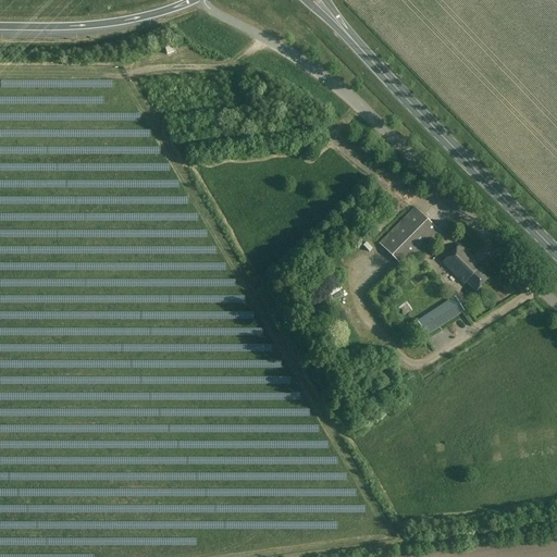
[(172,46),(164,48),(166,56),(174,53),(172,46)]
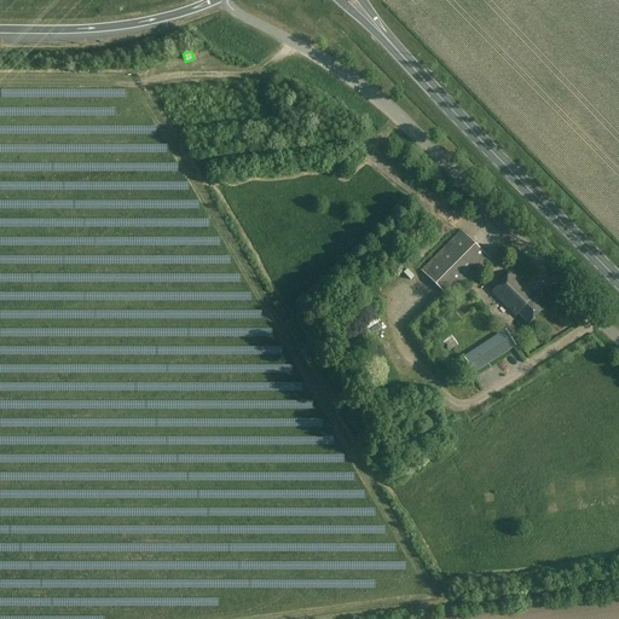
[(489,259),(462,232),(422,272),(449,299),(489,259)]
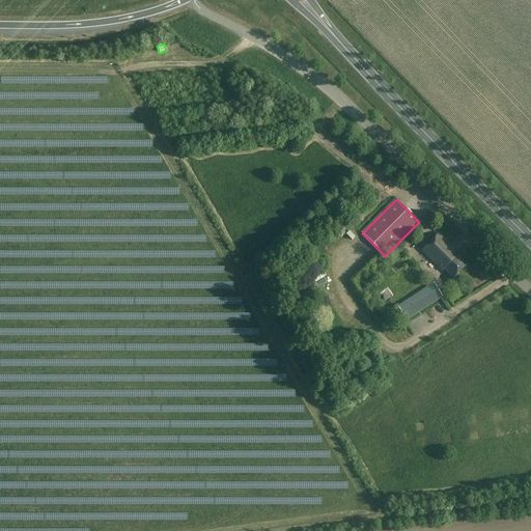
[(454,250),(439,235),(422,252),(443,272),(445,270),(453,278),(466,266),(452,252),(454,250)]
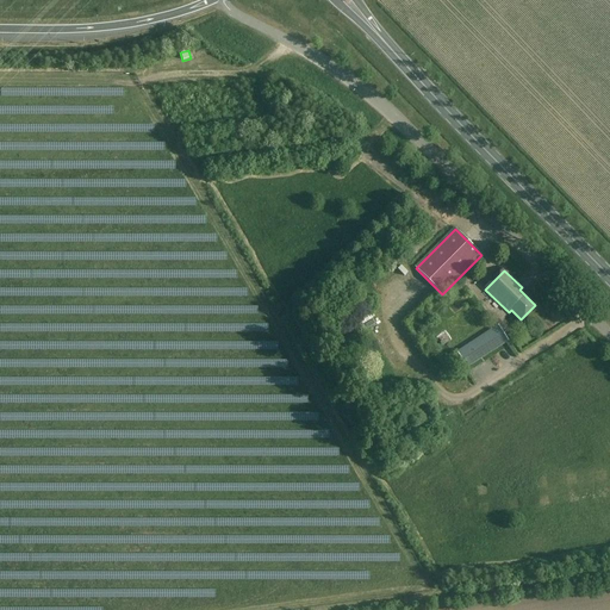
[(479,294),(486,287),(481,281),(473,287),(479,294)]
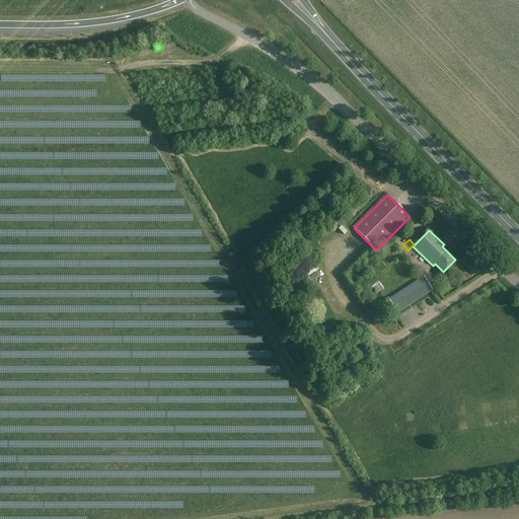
[(364,248),(359,251),(359,252),(350,260),(353,264),(367,252),(364,248)]
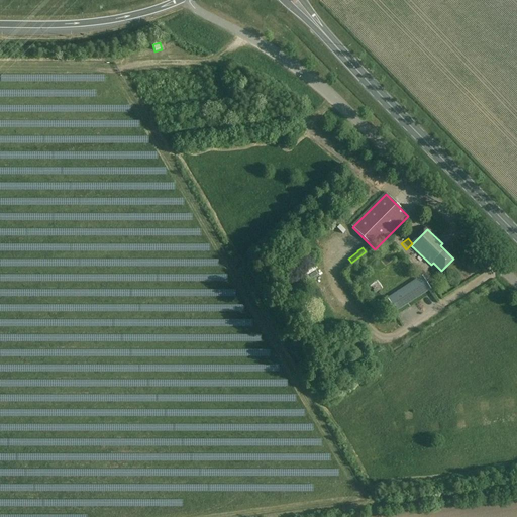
[(431,290),(422,276),(388,299),(397,313),(431,290)]
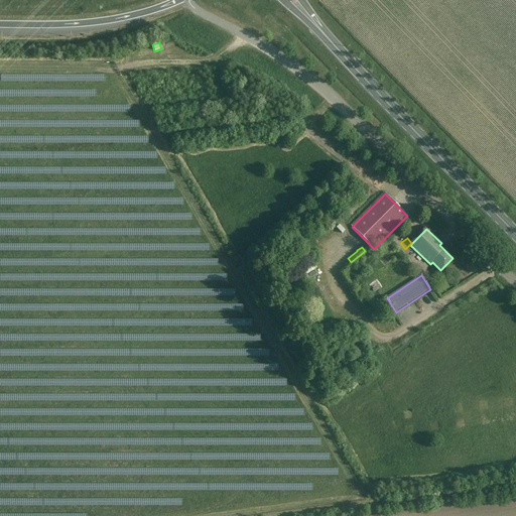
[(363,385),(366,378),(360,375),(357,381),(363,385)]
